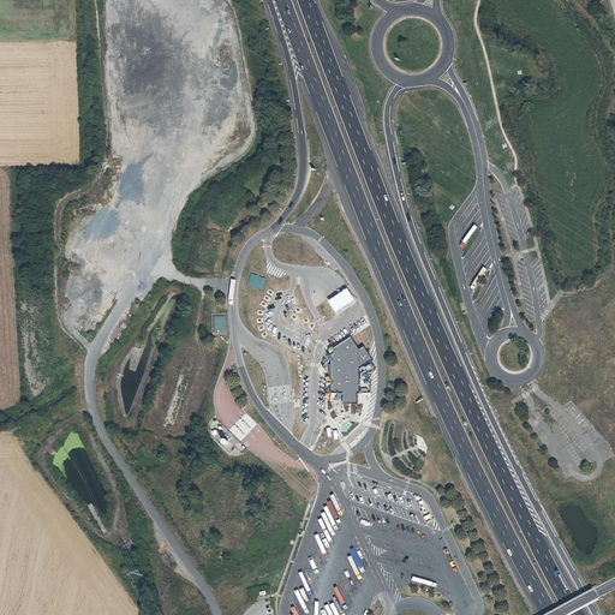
[(230,6),(221,11),(227,22),(236,18),(230,6)]
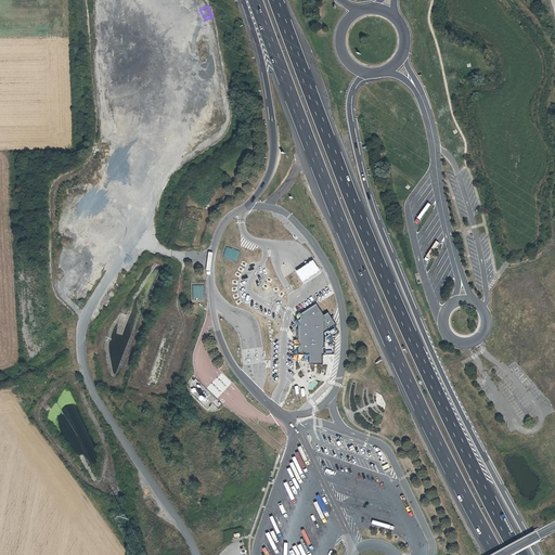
[(418,216),(422,219),(434,205),(430,202),(418,216)]
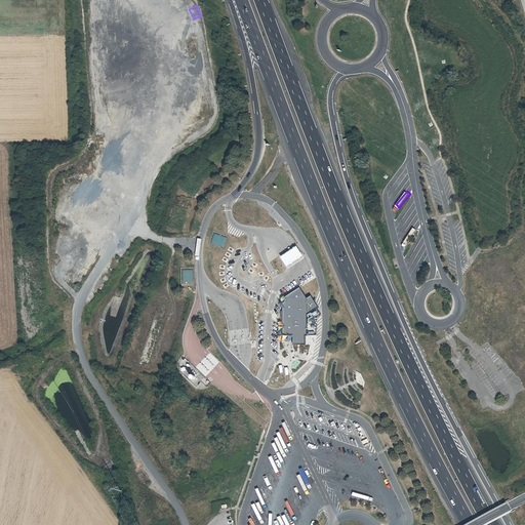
[(404,219),(412,204),(409,202),(400,217),(404,219)]
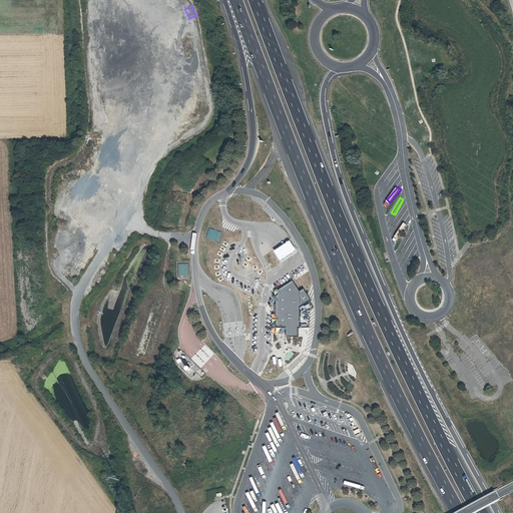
[(297,250),(291,241),(289,242),(284,245),(277,250),(275,251),(281,262),(283,260),(290,254),(295,251),(297,250)]
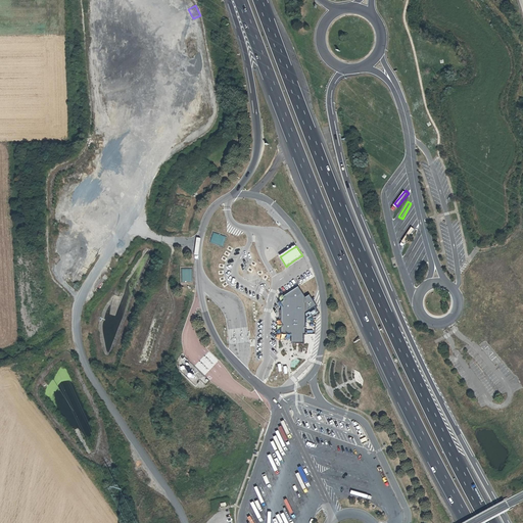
[(409,259),(414,249),(410,247),(405,257),(409,259)]
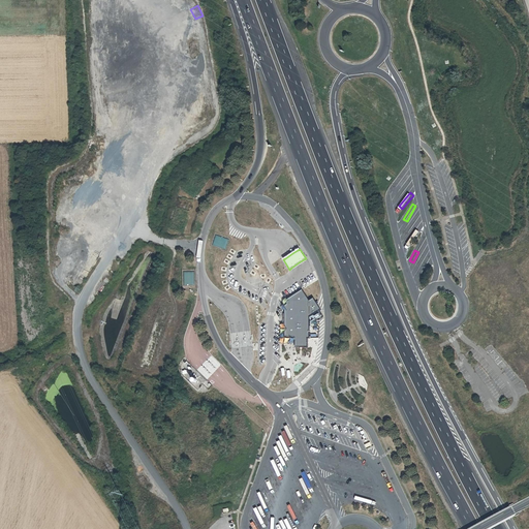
[(419,280),(423,282),(433,265),(430,262),(419,280)]
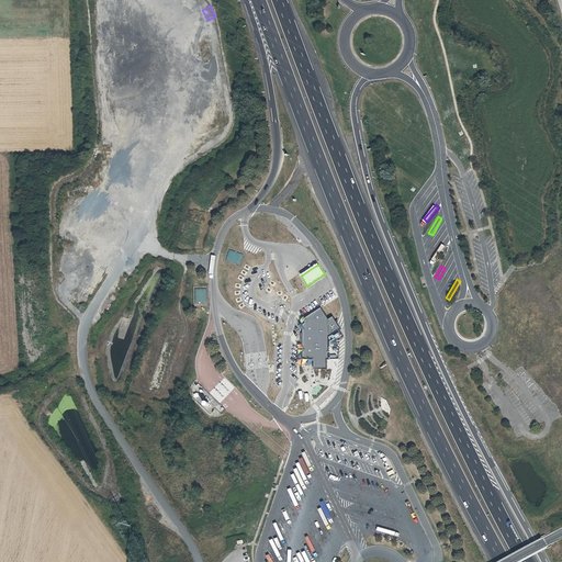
[(195,289),(195,303),(208,303),(206,289),(195,289)]
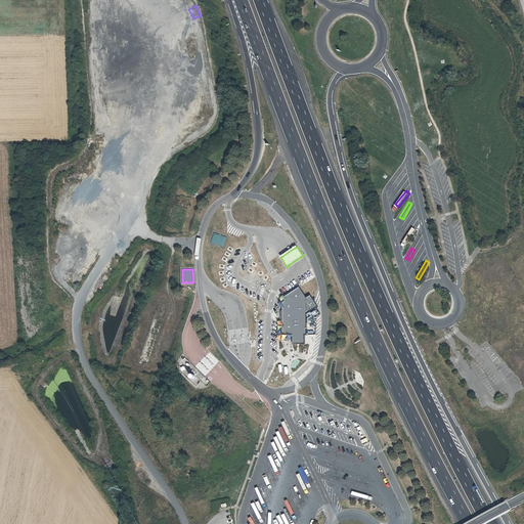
[(306,299),(300,288),(286,296),(282,300),(282,338),(293,338),(293,344),(305,344),(305,335),(307,335),(306,314),(317,307),(311,296),(306,299)]
